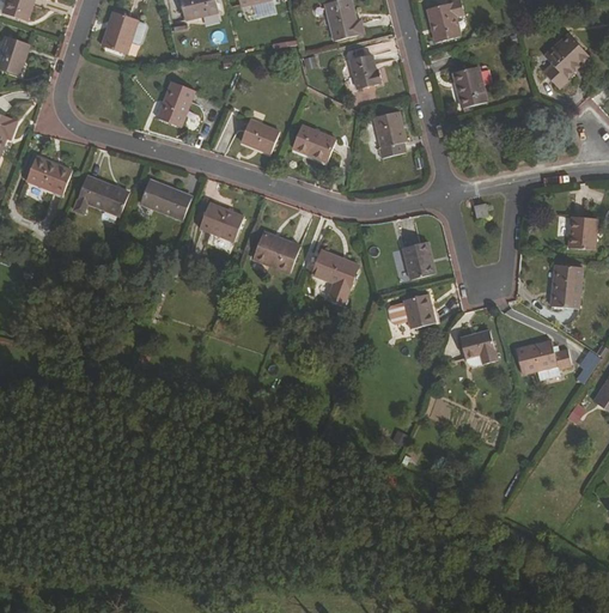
[(23,22),(30,0),(5,0),(1,14),(23,22)]
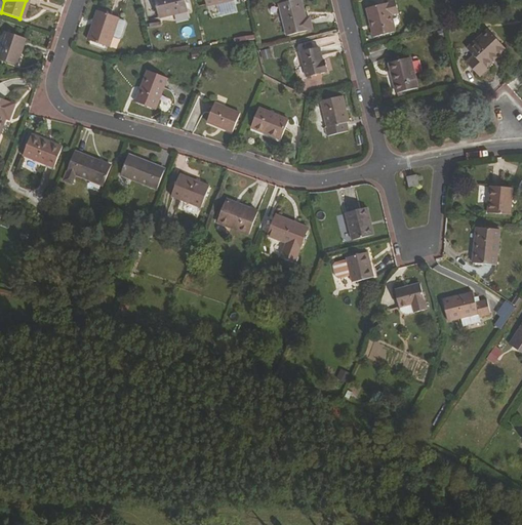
[(182,0),(152,0),(157,17),(185,10),(182,0)]
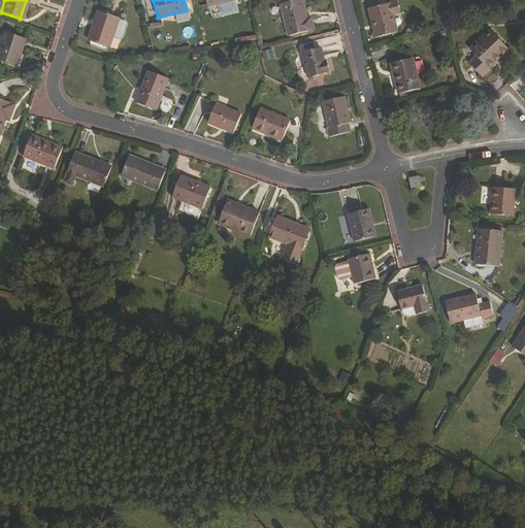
[(291,0),(276,3),(284,36),(308,30),(306,18),(302,18),(298,0),(291,0)]
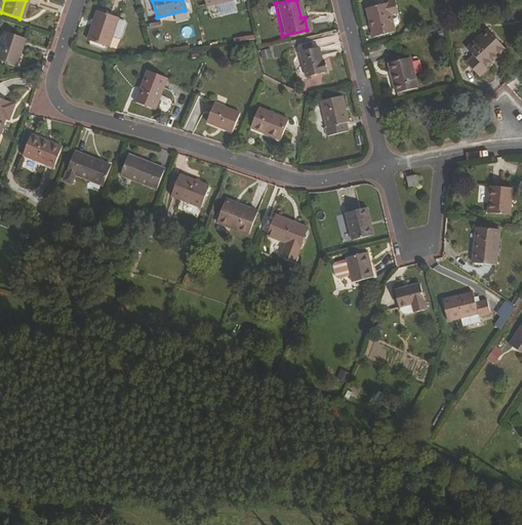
[(387,15),(384,1),(366,5),(368,19),(387,15)]
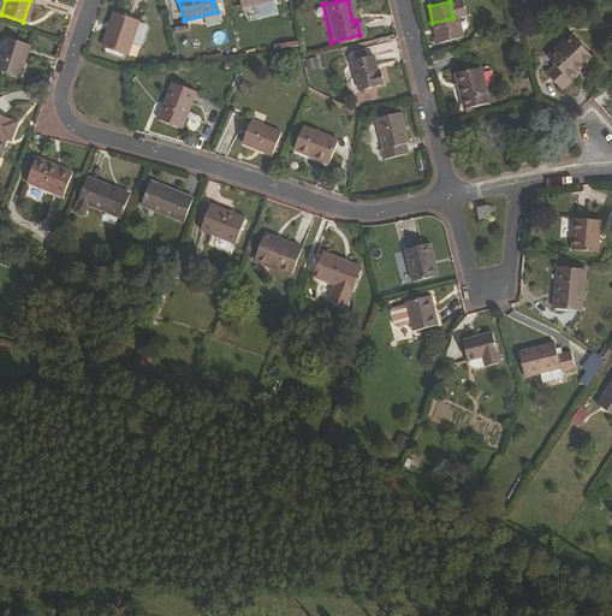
[(135,23),(136,21),(122,17),(112,13),(111,13),(100,47),(124,55),(129,43),(136,46),(140,43),(144,28),(143,25),(135,23)]
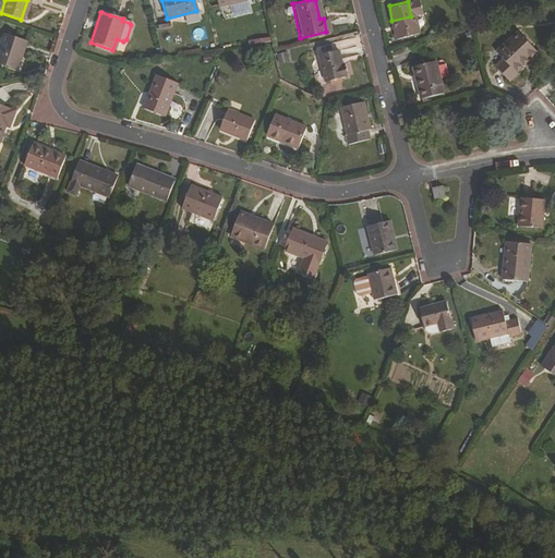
[(423,21),(398,24),(400,39),(419,35),(418,26),(424,26),(423,21)]
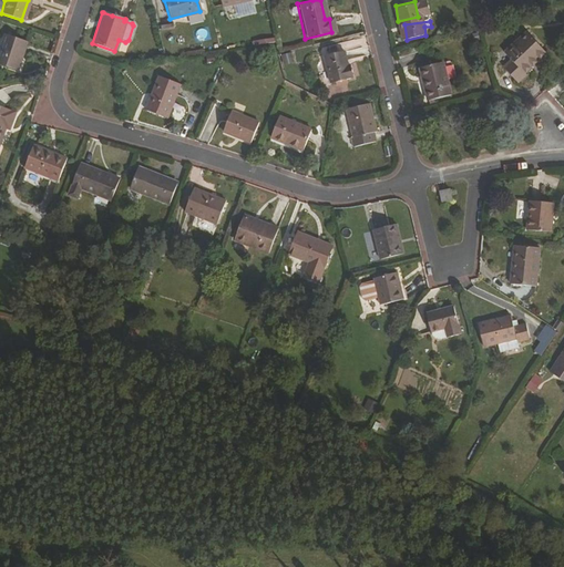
[(518,54),(509,63),(522,78),(532,70),(531,66),(553,49),(535,29),(513,47),(518,54)]
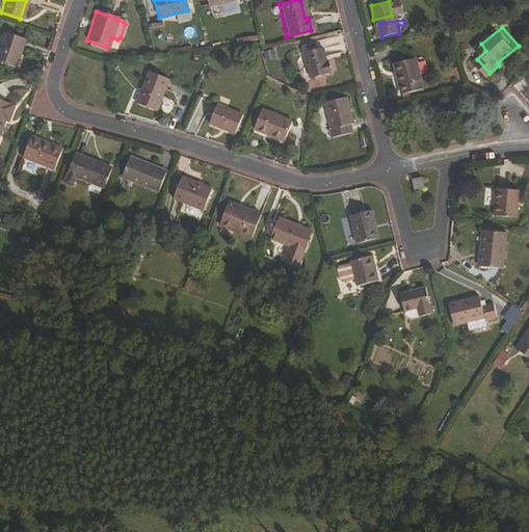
[(0,62),(11,65),(21,42),(1,34),(0,37),(0,62)]
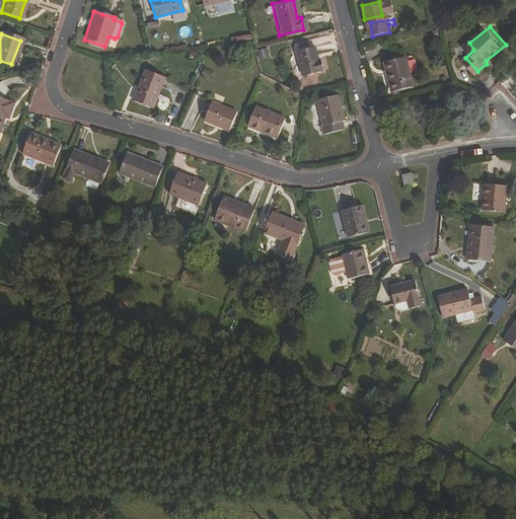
[(314,47),(296,53),(302,78),(322,72),(314,47)]
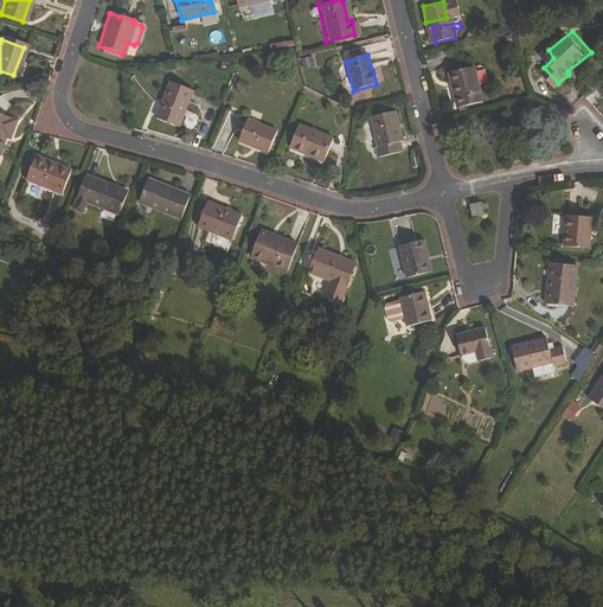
[(483,103),(474,69),(454,72),(461,108),(483,103)]
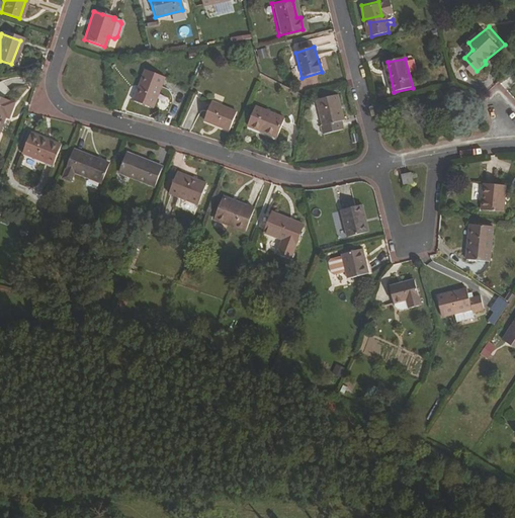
[(173,79),(152,70),(139,97),(160,106),(173,79)]
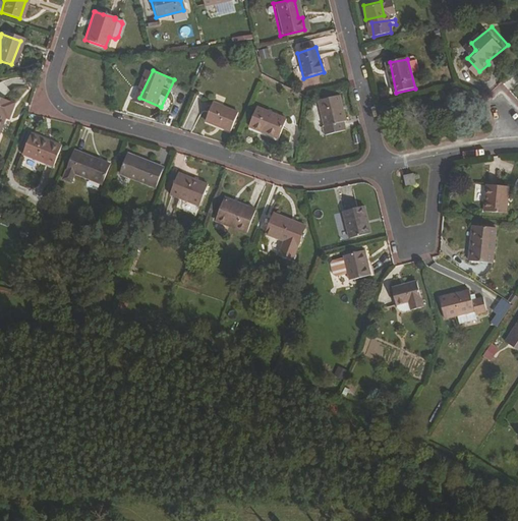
[(15,94),(10,83),(0,89),(0,134),(7,118),(11,118),(17,103),(9,99),(15,94)]
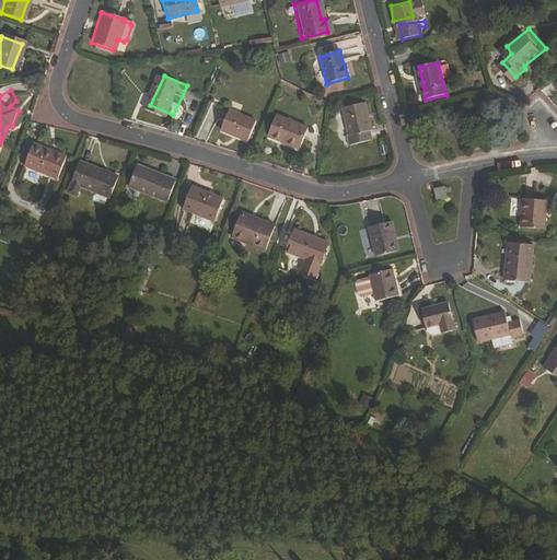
[(255,118),(230,107),(221,126),(247,137),(255,118)]
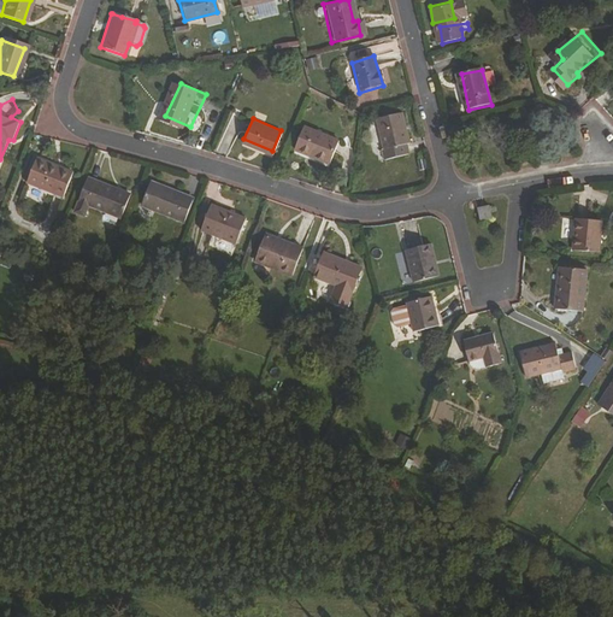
[(408,148),(401,118),(378,123),(385,153),(408,148)]
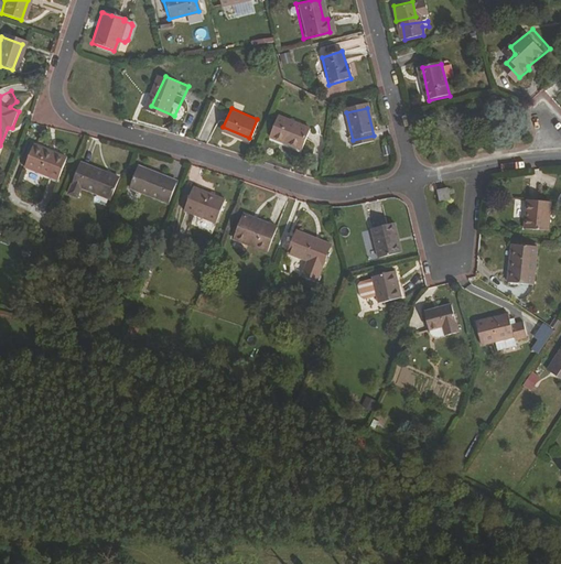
[(300,151),(308,129),(278,117),(270,138),(300,151)]
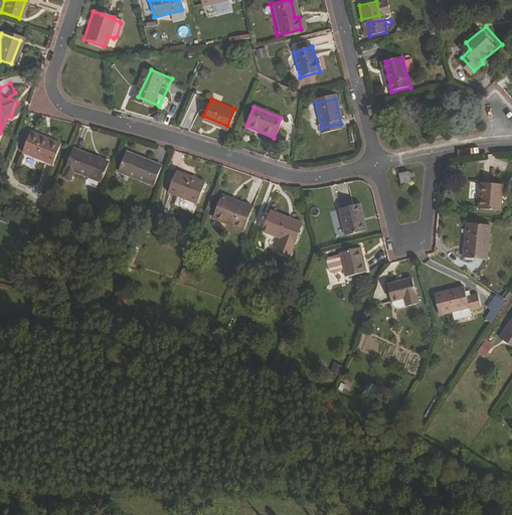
[(63,142),(33,129),(27,148),(56,160),(63,142)]
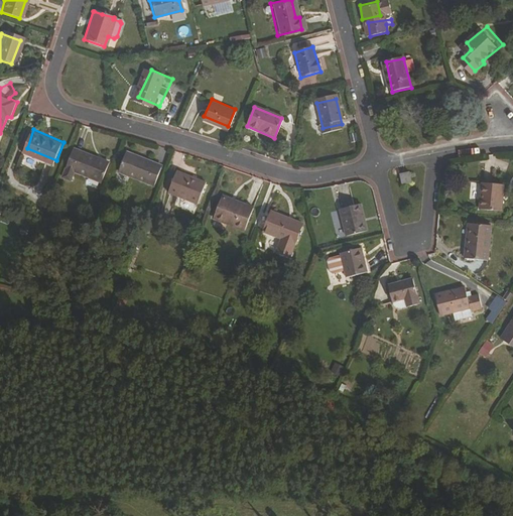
[(111,160),(78,147),(70,164),(104,177),(111,160)]
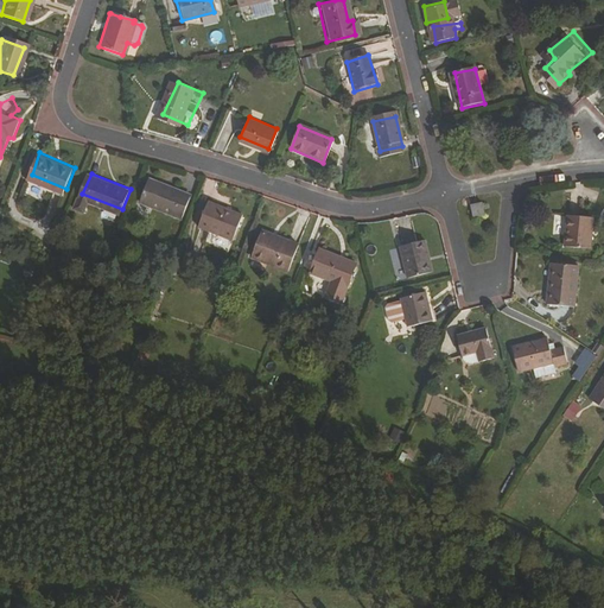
[(185,219),(194,196),(156,182),(148,204),(185,219)]
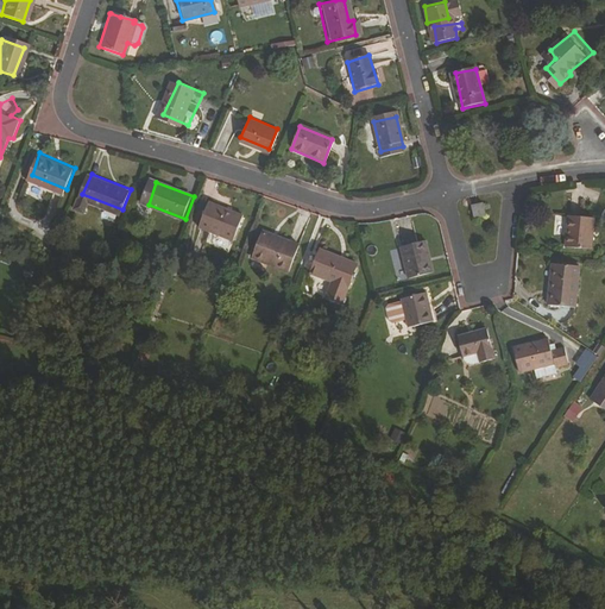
[(238,242),(247,217),(214,205),(205,228),(238,242)]
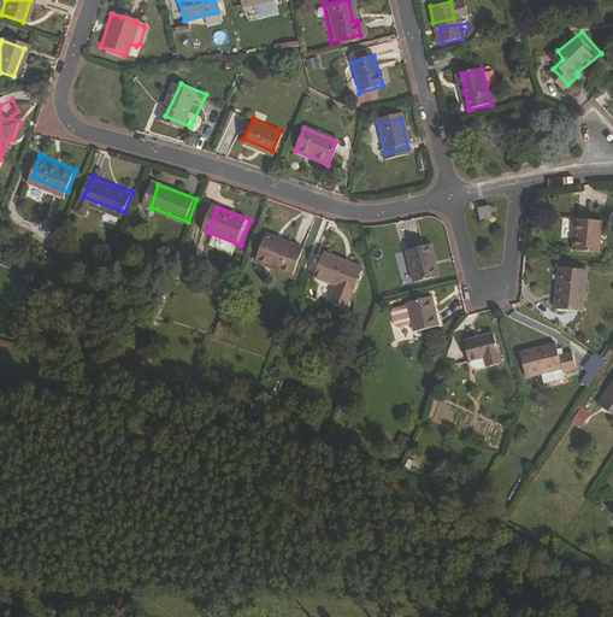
[(477,210),(478,223),(490,221),(488,207),(477,210)]
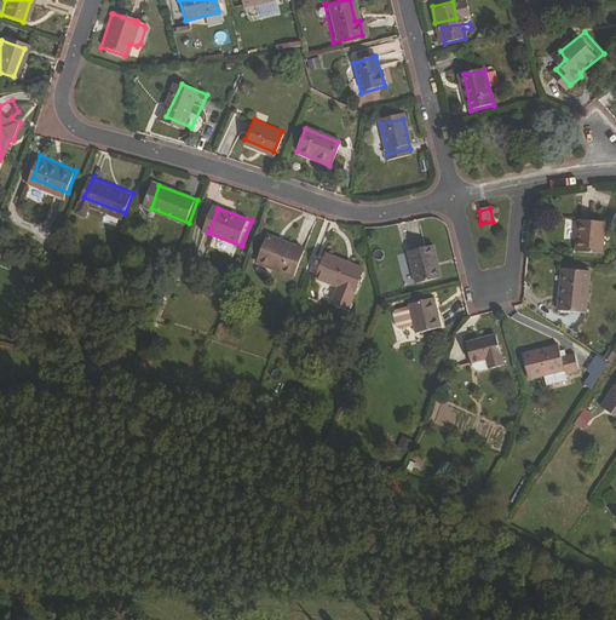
[(599,258),(604,227),(579,225),(575,257),(599,258)]
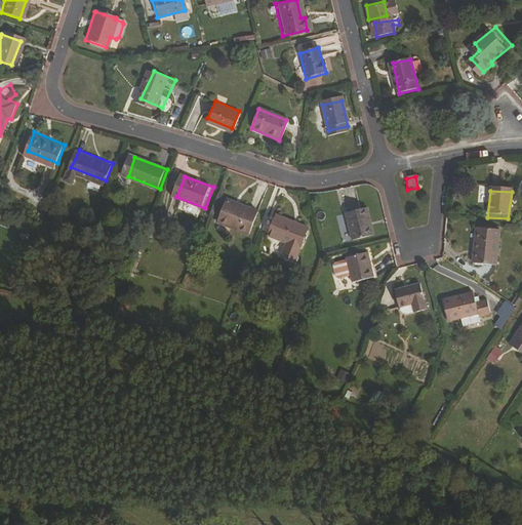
[(248,234),(257,211),(226,198),(216,220),(248,234)]
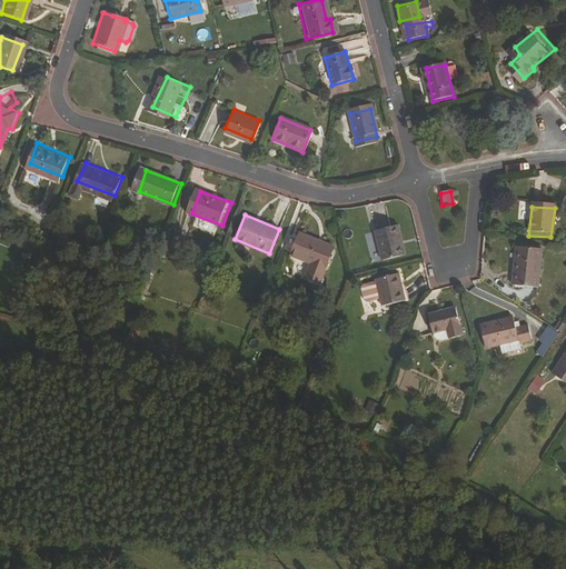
[(401,255),(395,225),(373,230),(380,261),(401,255)]
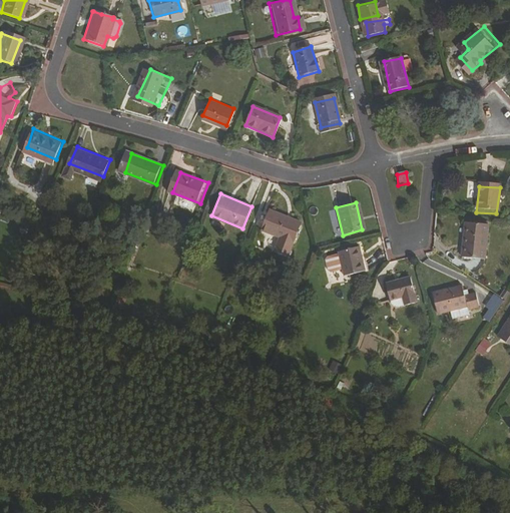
[(288,258),(302,226),(272,212),(264,230),(282,237),(276,252),(288,258)]
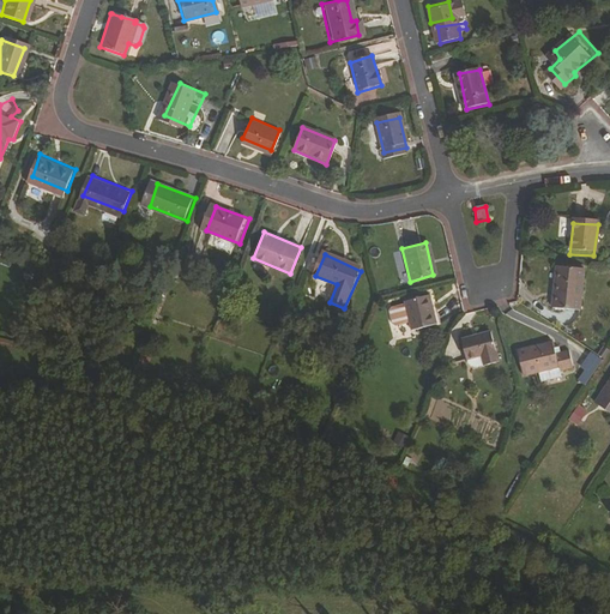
[(579,314),(581,275),(556,272),(553,313),(579,314)]
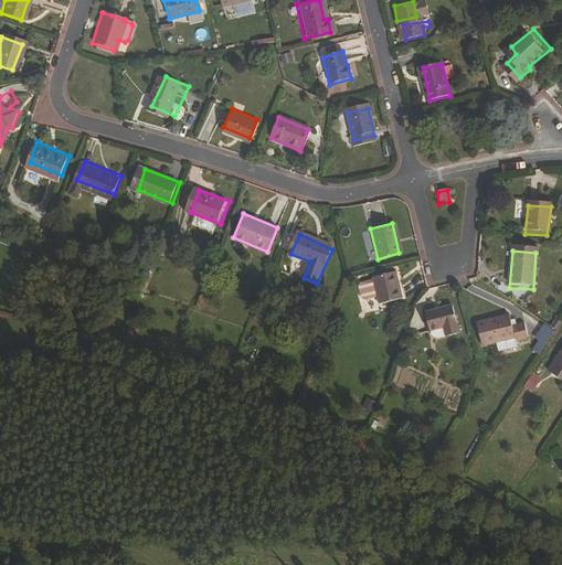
[(402,299),(394,272),(386,273),(386,270),(379,272),(379,275),(371,276),(371,279),(357,284),(360,298),(364,300),(375,297),(378,304),(402,299)]
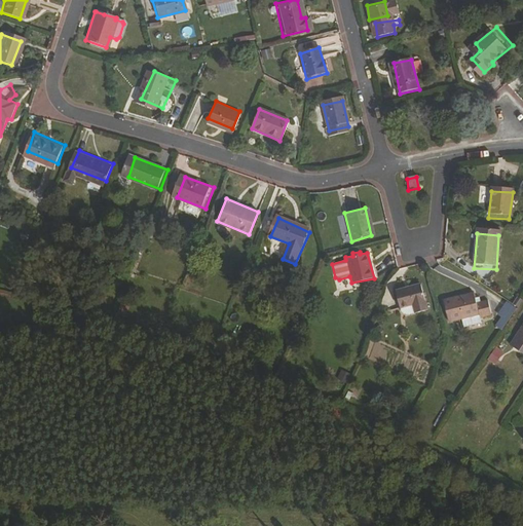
[(400,288),(404,305),(412,304),(412,311),(424,310),(420,285),(400,288)]
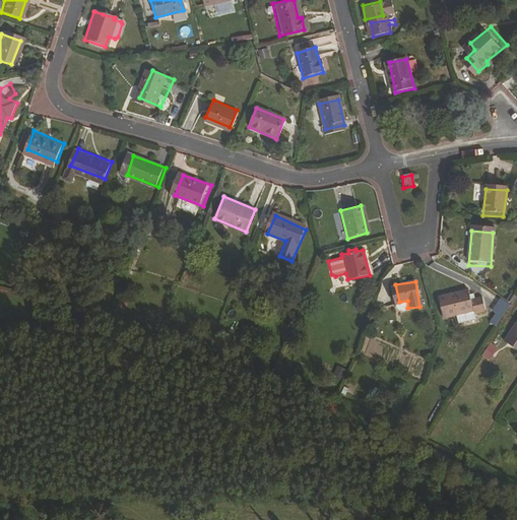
[(470,298),(468,288),(439,297),(444,319),(455,316),(458,324),(475,321),(474,314),(487,313),(482,295),(470,298)]
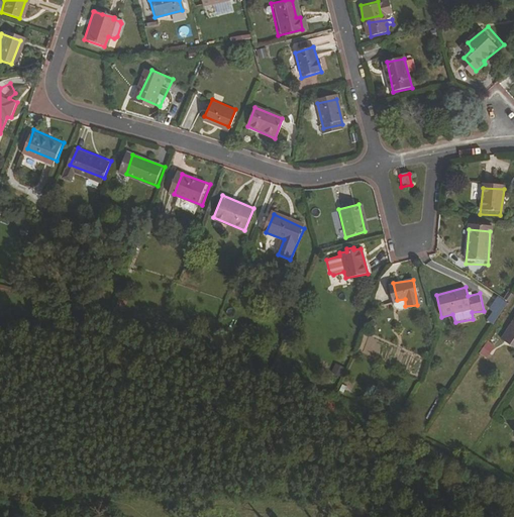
[(513,315),(505,329),(513,335),(513,315)]
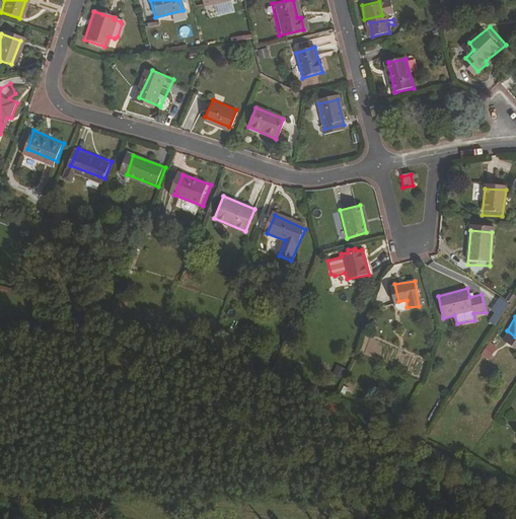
[(484,344),(477,357),(487,362),(494,348),(484,344)]
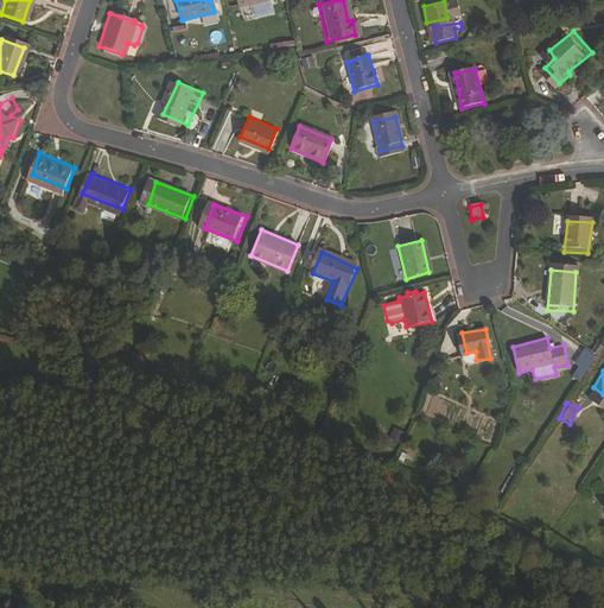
All buildings are outlined.
